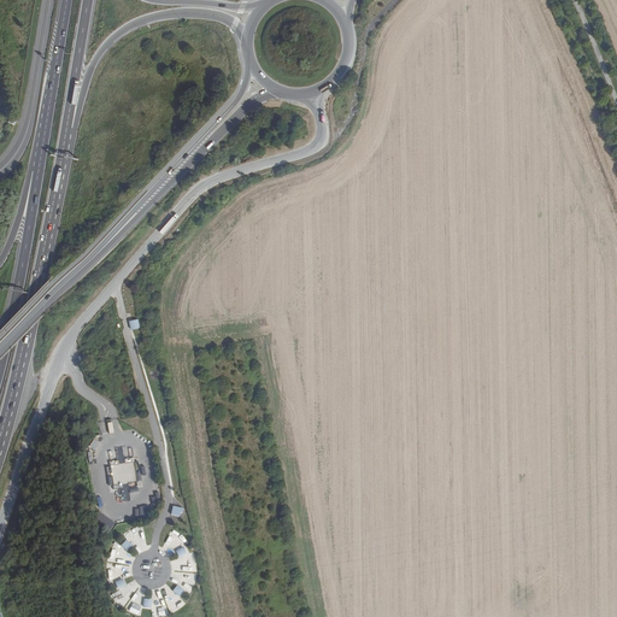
[(139,319),(129,322),(133,338),(142,335),(139,319)]
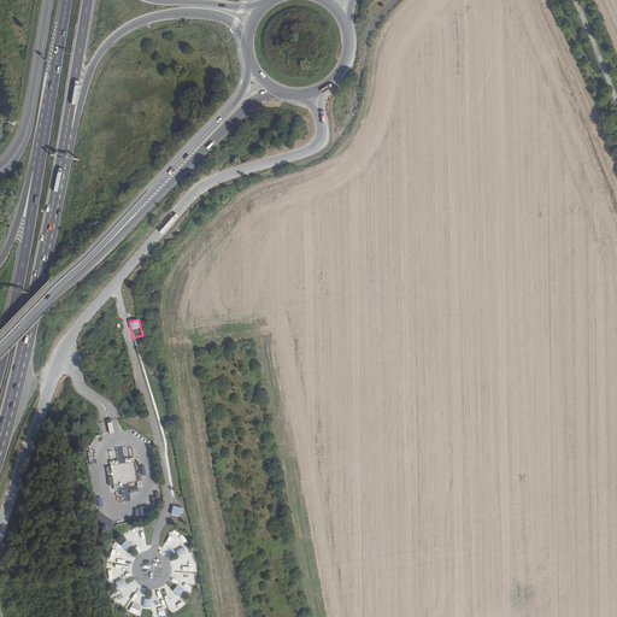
[(94,439),(89,447),(95,451),(100,444),(94,439)]
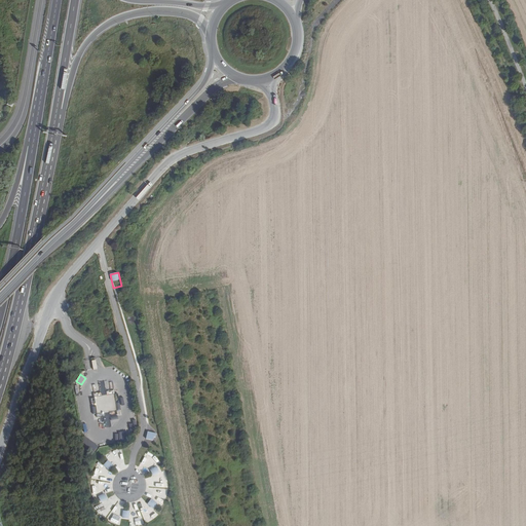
[(79,444),(92,454),(99,447),(85,437),(79,444)]
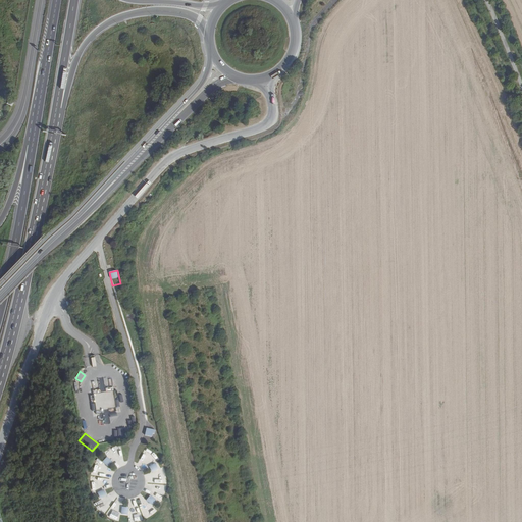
[(112,462),(107,457),(103,462),(108,467),(112,462)]
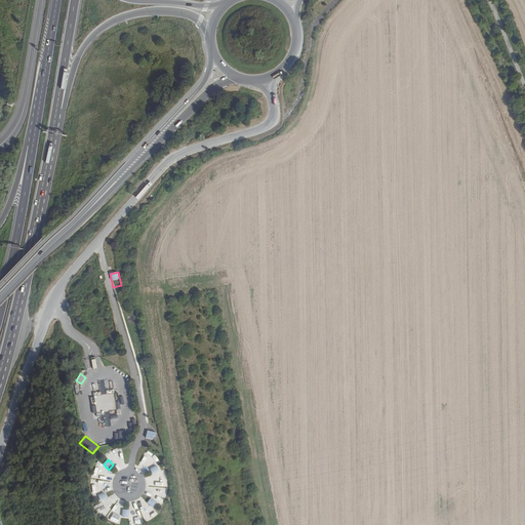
[(156,466),(150,469),(153,476),(160,472),(156,466)]
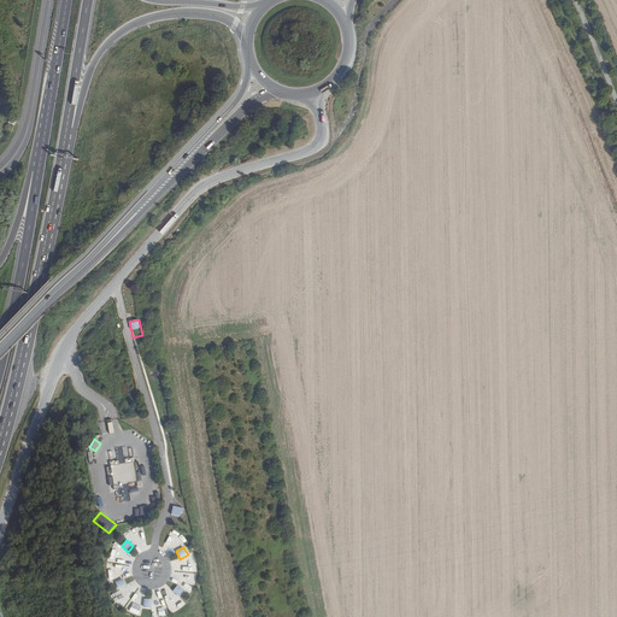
[(115,582),(118,591),(127,587),(123,579),(115,582)]
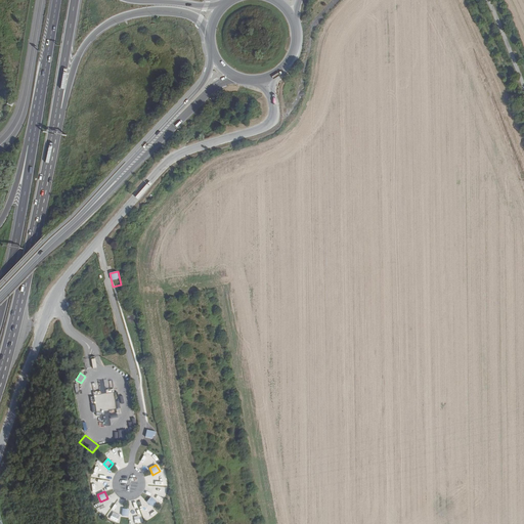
[(151,497),(146,503),(153,508),(157,501),(151,497)]
